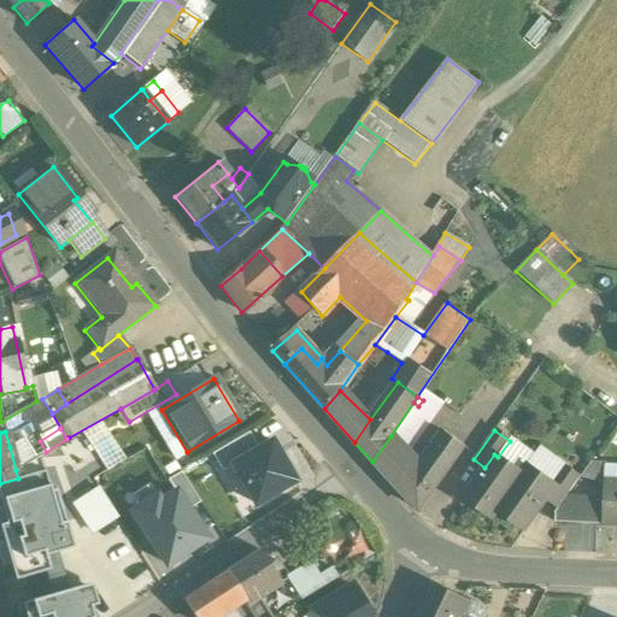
[(34,433),(10,447),(16,470),(40,457),(46,452),(40,441),(34,433)]
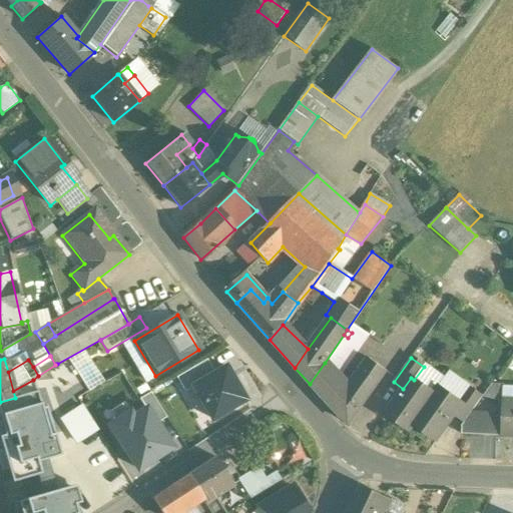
[(184,393),(192,388),(192,387),(214,374),(206,360),(197,366),(175,378),(184,393)]
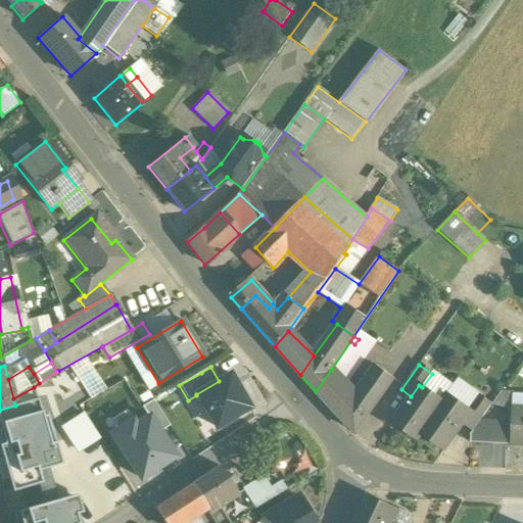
[(354,397),(340,419),(354,433),(392,378),(376,367),(354,397)]
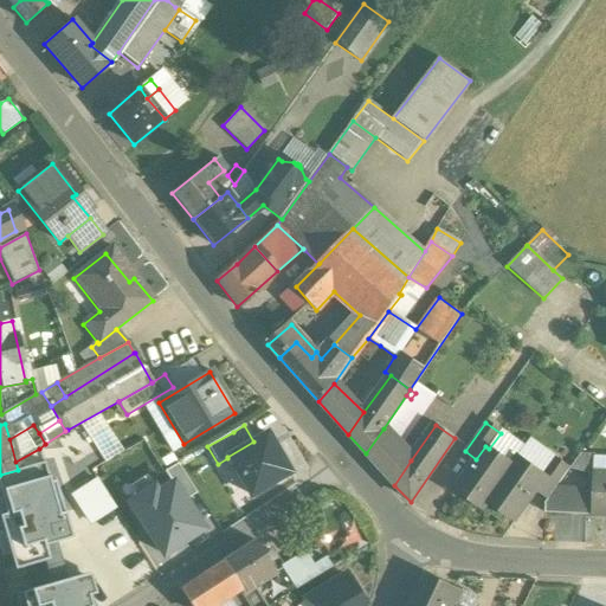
[(411,461),(384,429),(366,453),(382,472),(394,485),(411,461)]
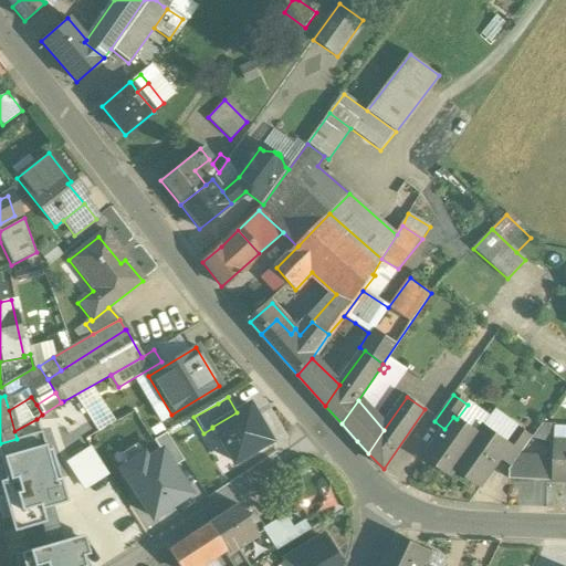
[(444,429),(426,457),(451,475),(456,469),(456,468),(479,436),(479,435),(489,420),(468,405),(457,419),(453,417),(444,429)]
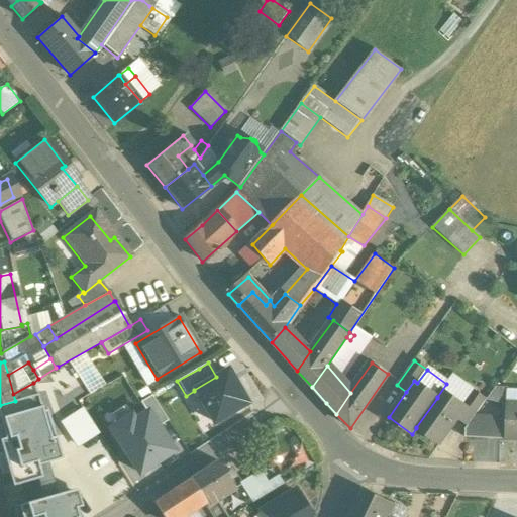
[(227,371),(216,377),(194,390),(194,391),(213,423),(247,404),(227,371)]
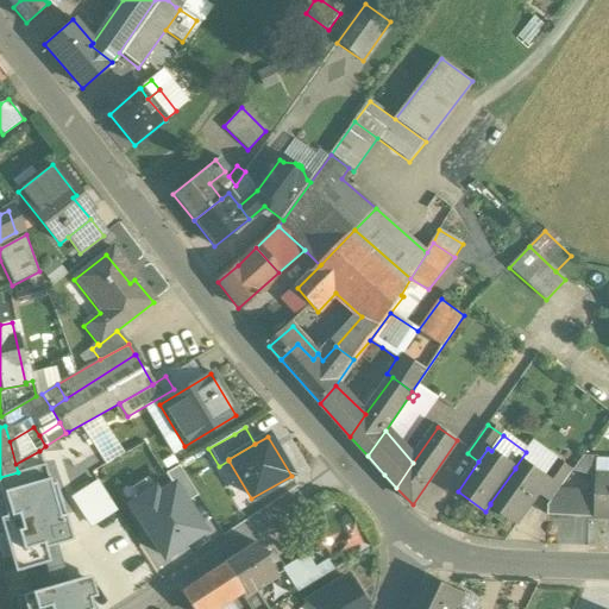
[(515,469),(490,503),(490,504),(518,522),(539,493),(547,479),(545,477),(556,462),(532,444),(526,452),(515,468),(515,469)]
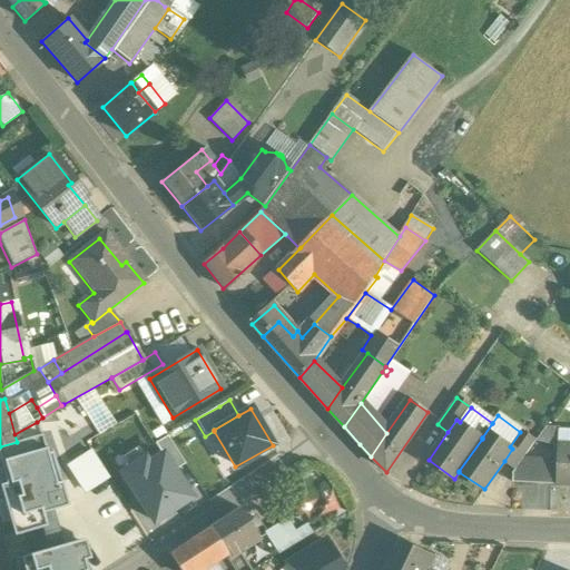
[(41,434),(37,422),(15,434),(17,442),(41,434)]
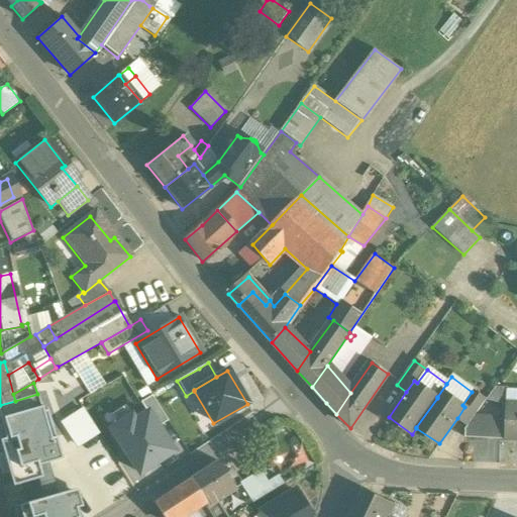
[(516,391),(507,391),(506,403),(516,403),(516,391)]
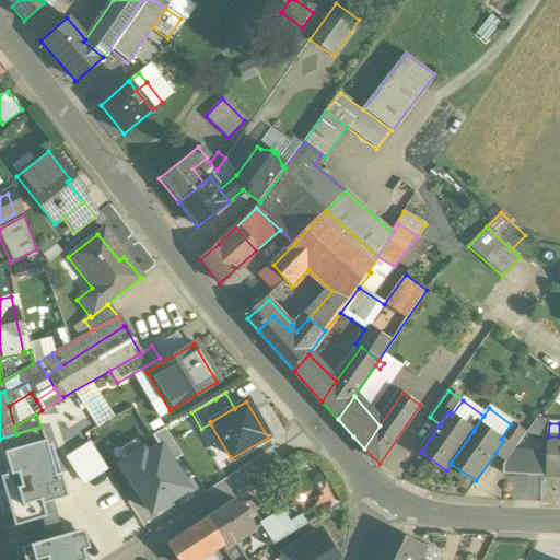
[(511,424),(501,439),(503,441),(496,453),(506,462),(514,452),(526,434),(511,424)]
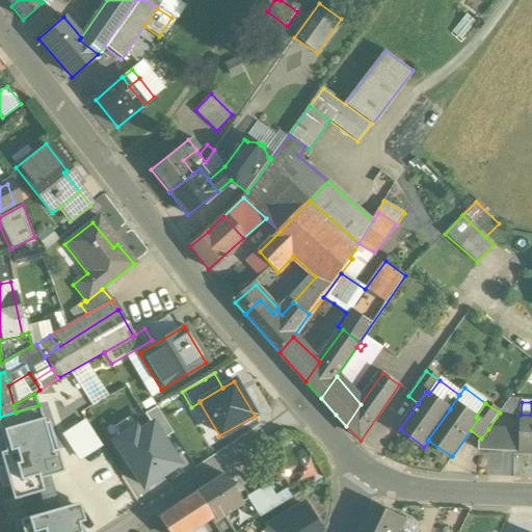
[(16,413),(0,417),(0,440),(3,452),(0,452),(0,459),(12,501),(51,489),(47,477),(63,472),(48,423),(44,424),(38,405),(16,413)]
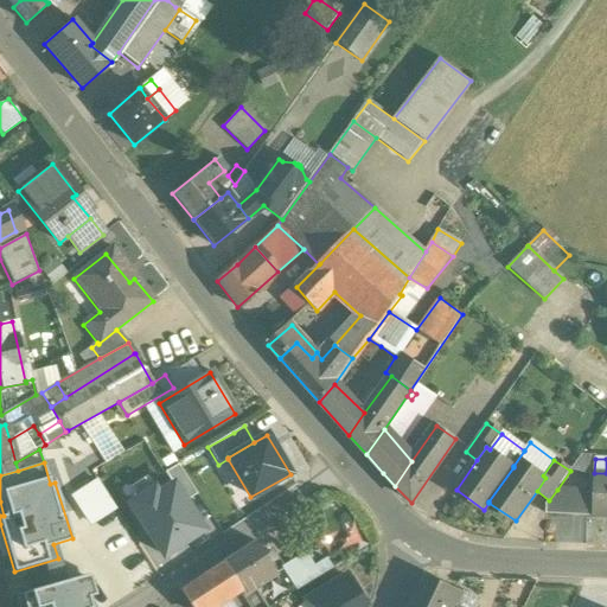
[(197,494),(178,465),(166,472),(173,484),(185,503),(197,494)]
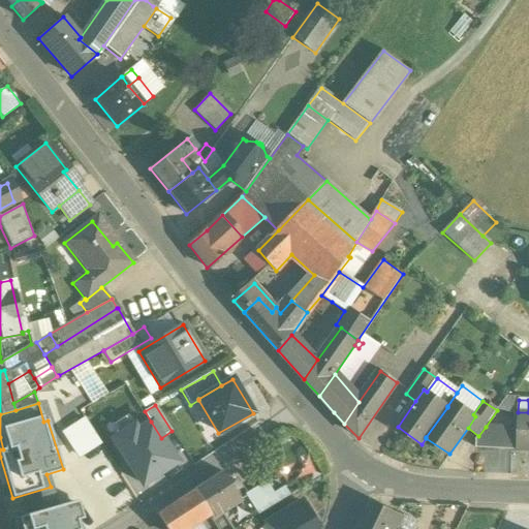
[(528,412),(518,412),(518,428),(517,450),(528,450),(528,412)]
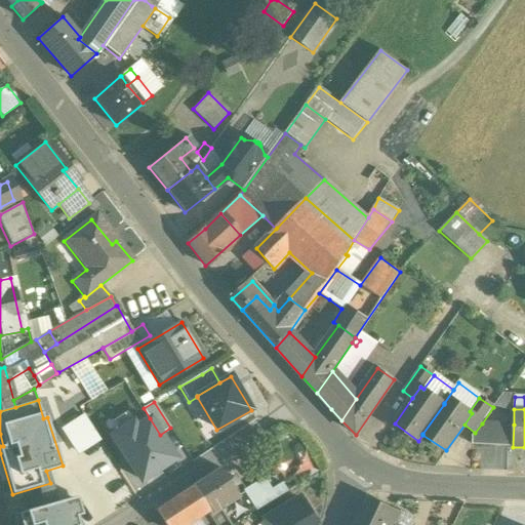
[(175,458),(160,435),(150,418),(138,426),(136,421),(112,437),(140,482),(175,458)]
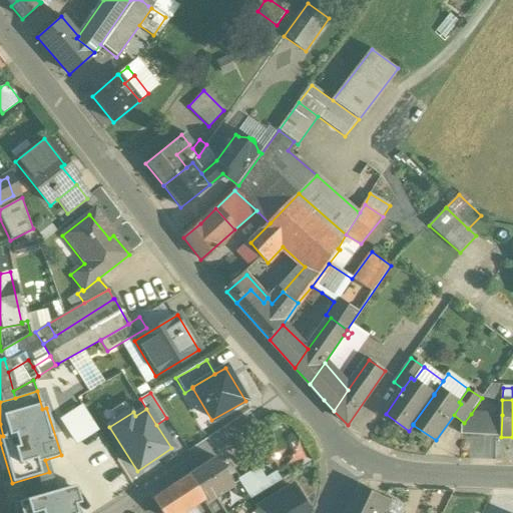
[(502,415),(471,414),(464,423),(461,427),(461,435),(501,437),(502,415)]
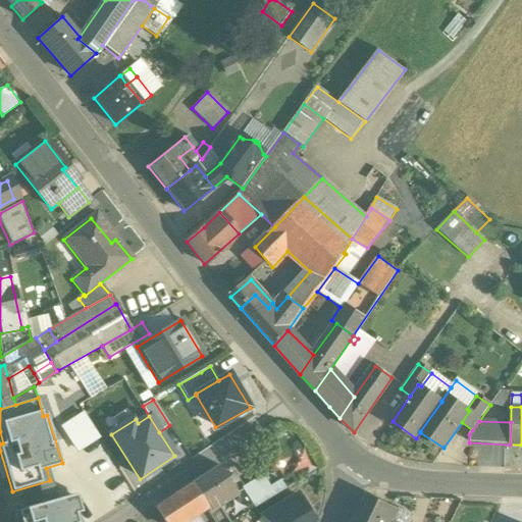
[(218,467),(191,485),(205,507),(204,507),(208,513),(217,507),(237,494),(230,485),(236,482),(231,475),(226,478),(218,467)]
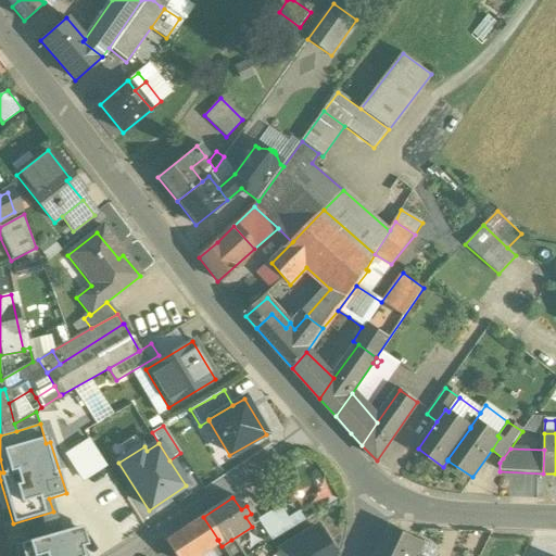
[(203,517),(165,541),(175,555),(192,555),(217,540),(218,540),(203,517)]
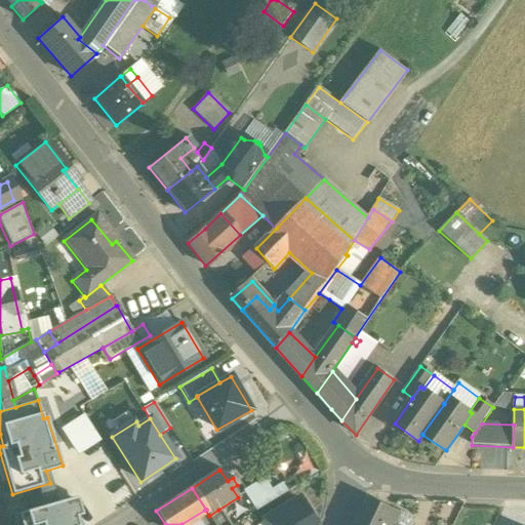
[(77,496),(18,514),(22,524),(78,524),(76,516),(82,515),(77,496)]
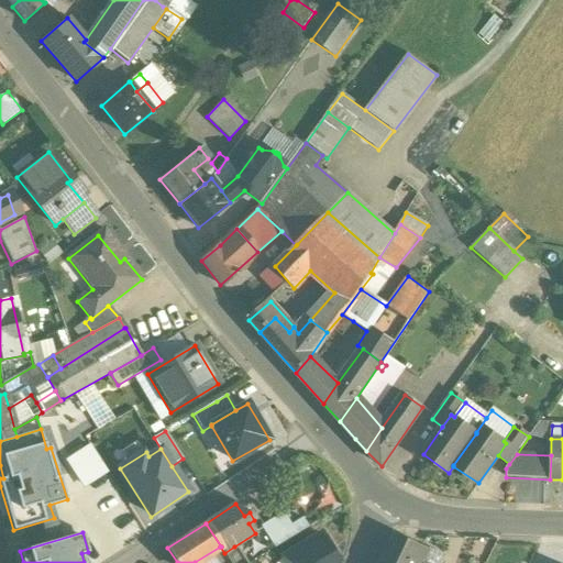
[(321,536),(284,559),(288,562),(331,562),(337,560),(321,536)]
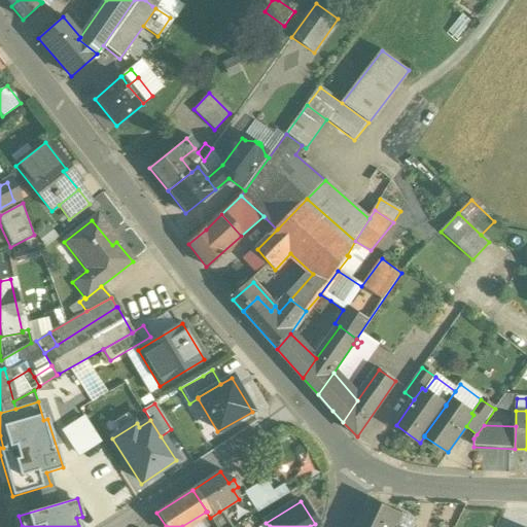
[(393,510),(376,502),(363,526),(387,526),(385,526),(393,510)]
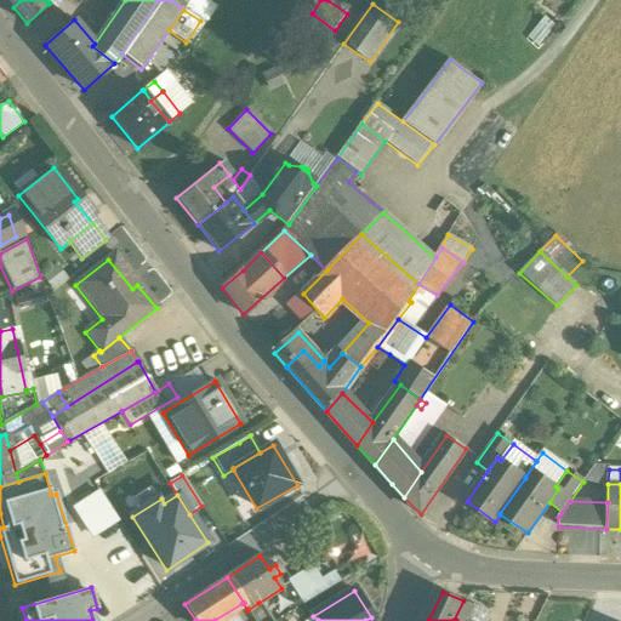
[(469,620),(476,608),(463,602),(454,620),(456,620),(469,620)]
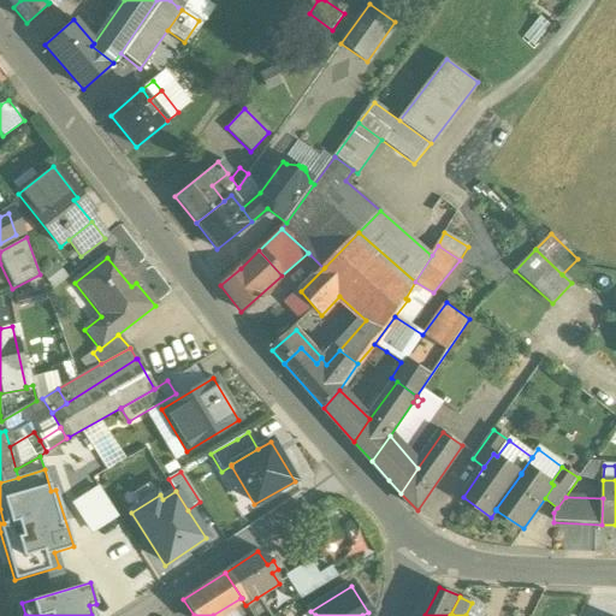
[(241,598),(213,615),(241,615),(244,615),(241,609),(244,605),(246,605),(241,598)]
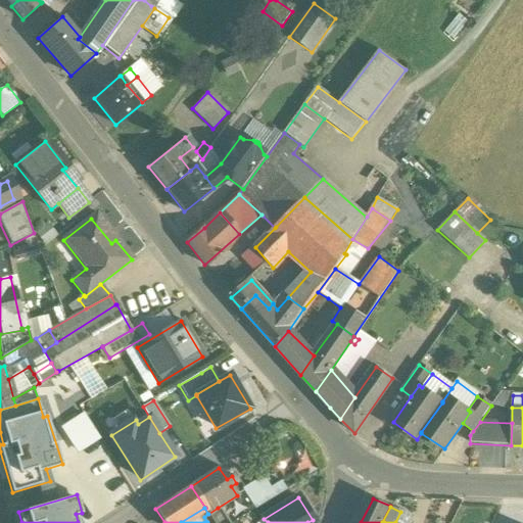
[(228,522),(218,508),(208,514),(207,514),(212,522),(228,522)]
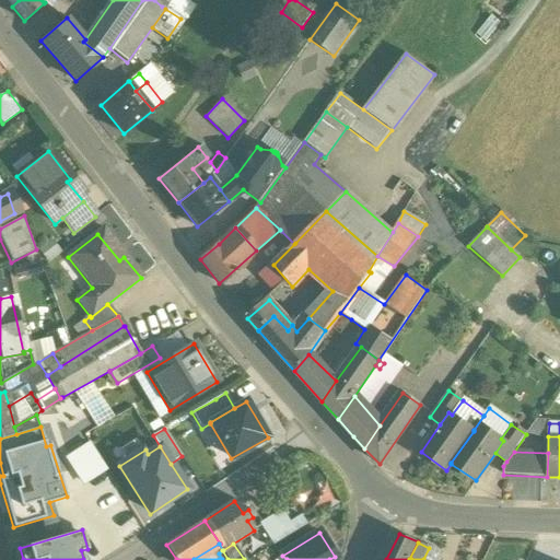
[(222,559),(219,559),(228,559),(222,550),(219,553),(222,559)]
